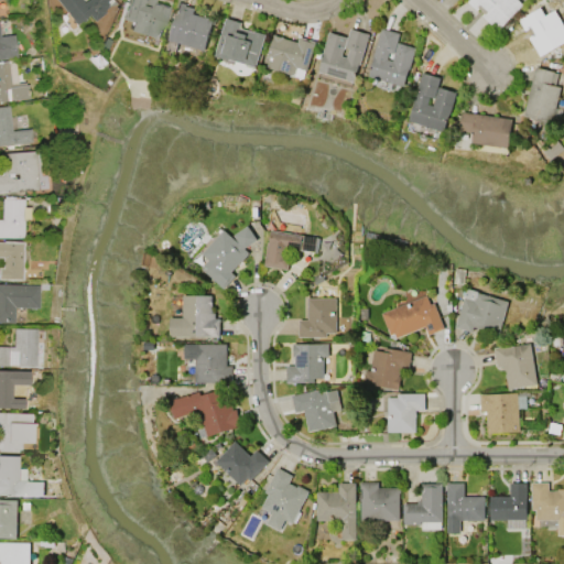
[(74,26),(52,0),(109,0),(88,17),(88,15),(74,26)]
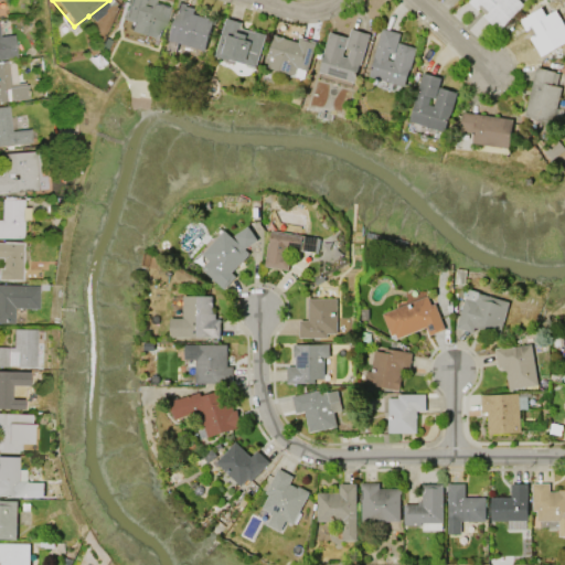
[(127,0),(144,0),(145,1),(145,0),(155,0),(155,3),(169,8),(159,40),(130,32),(132,23),(121,21),(127,0)]
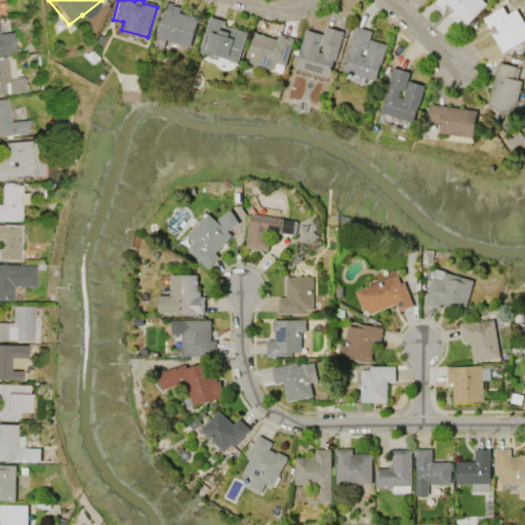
[(435,1),(435,0),(483,0),(487,3),(463,28),(448,13),(450,11),(446,7),(444,9),(435,1)]
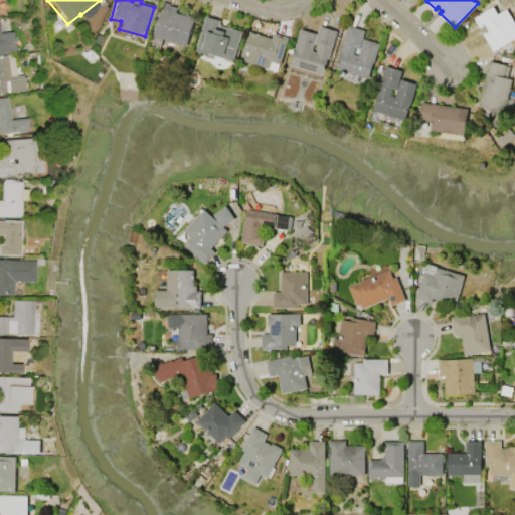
[(163,3),(178,7),(176,12),(194,18),(186,46),(153,36),(163,3)]
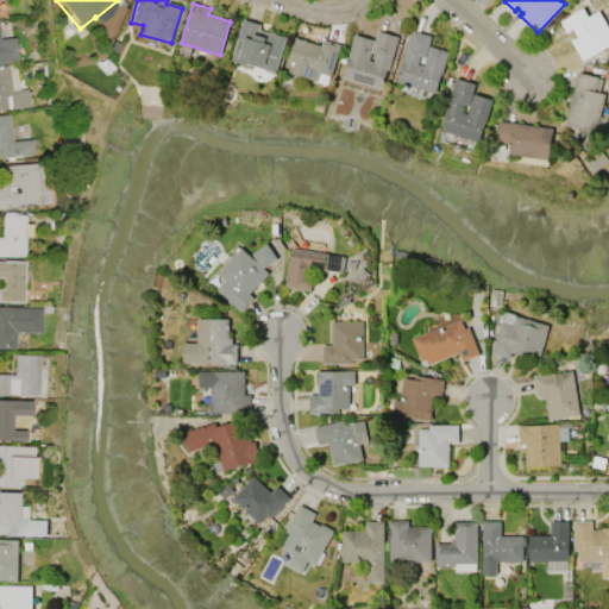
[(583,61),(571,41),(576,38),(571,31),(567,33),(560,22),(584,8),(589,17),(600,11),(608,27),(608,54),(608,55),(604,49),(583,61)]
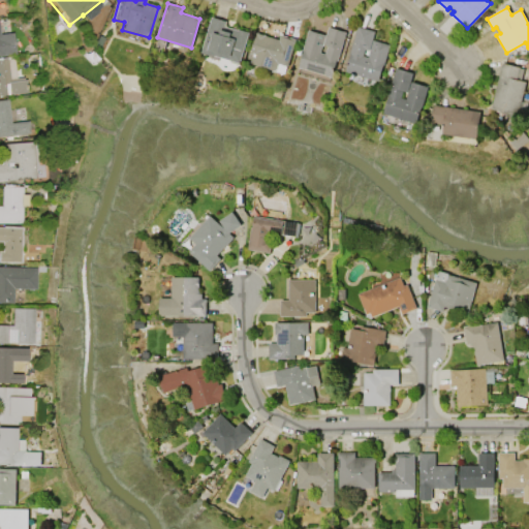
[(248,31),(240,63),(215,56),(215,57),(200,53),(212,17),(226,21),(224,26),(238,30),(239,29),(248,31)]
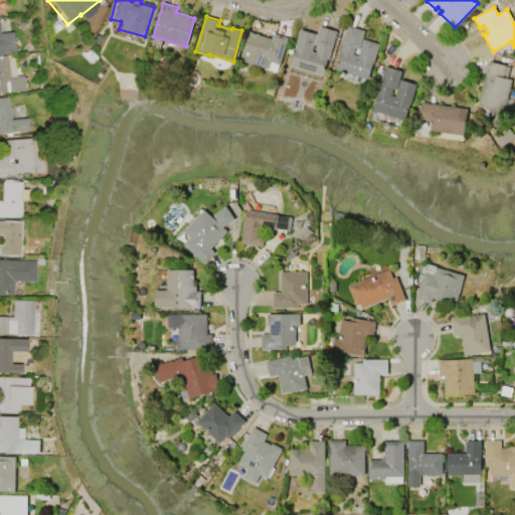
[(348,25),(365,30),(362,39),(379,43),(374,63),(372,63),(368,78),(336,69),(348,25)]
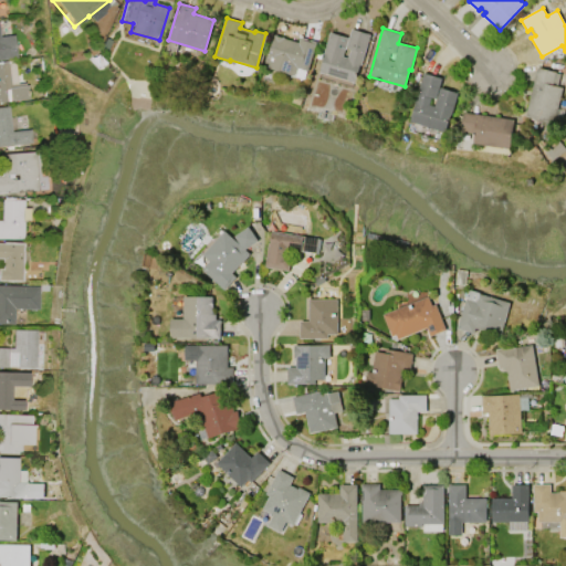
[(354,82),(318,72),(324,53),(323,53),(329,32),(348,38),(350,29),(369,34),(360,64),(359,64),(354,82)]
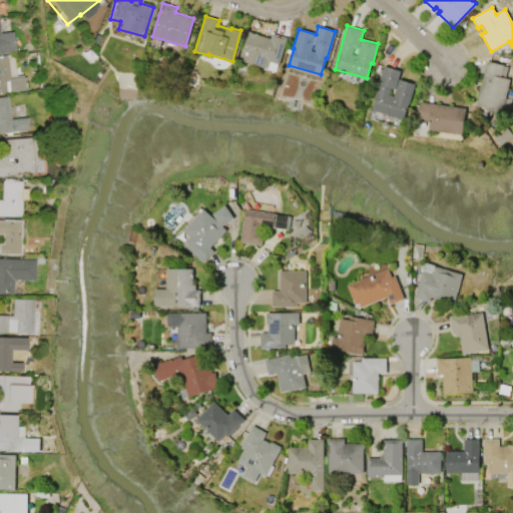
[(287,37),(280,64),(270,61),(268,68),(238,60),(241,51),(242,51),(248,31),(271,37),(272,33),(287,37)]
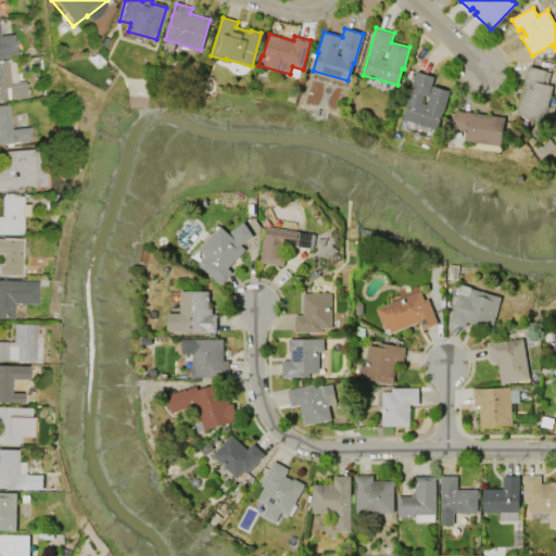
[(0,59),(0,35),(12,35),(14,58),(0,59)]
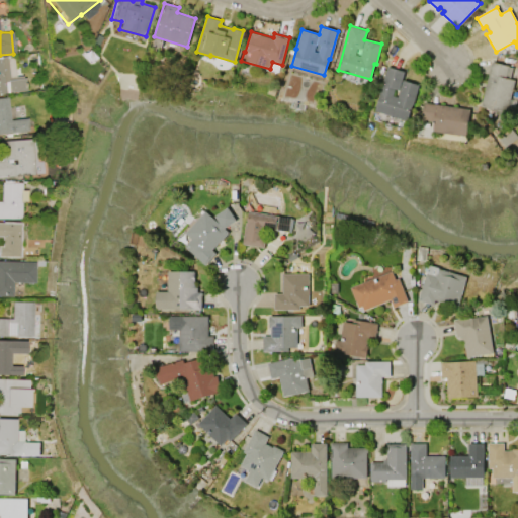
[(27,91),(9,93),(7,82),(5,83),(6,93),(0,93),(0,59),(1,59),(7,58),(9,78),(23,76),(23,79),(25,78),(27,91)]
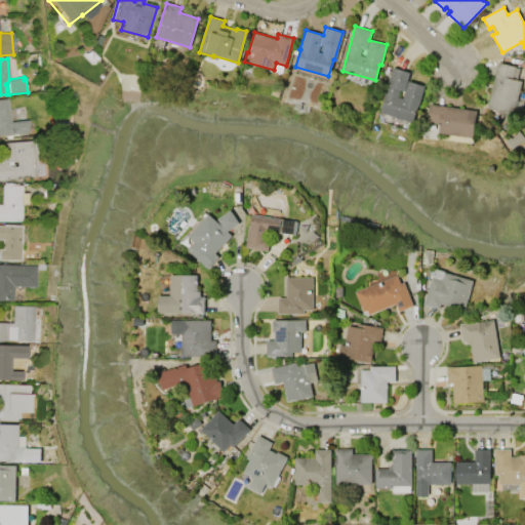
[(487,108),(498,62),(516,67),(513,79),(522,81),(514,115),(487,108)]
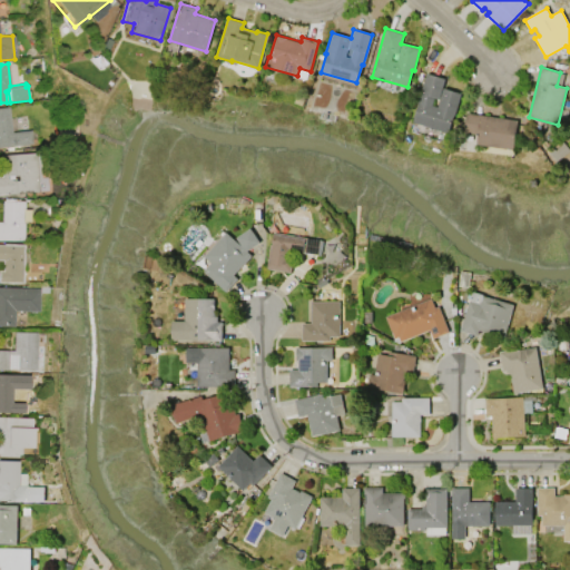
[(426,72),(445,79),(443,87),(462,92),(455,115),(453,114),(448,133),(413,121),(419,102),(418,102),(426,72)]
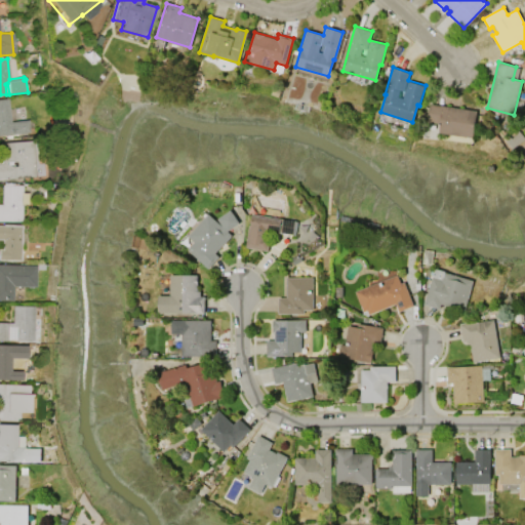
[(0,135),(0,101),(8,99),(10,116),(26,114),(27,121),(29,121),(30,132),(21,134),(21,135),(12,136),(12,134),(0,135)]
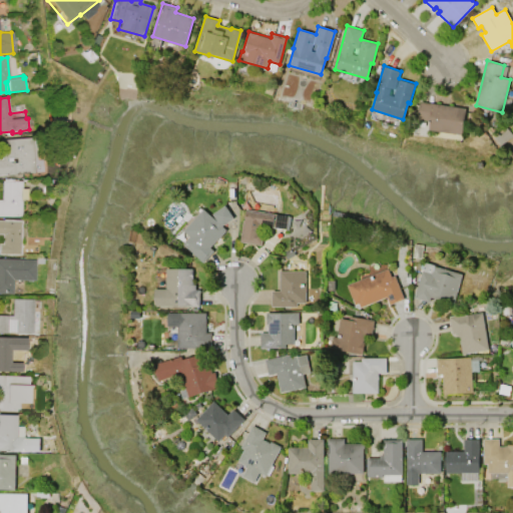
[(421,101),(465,108),(462,134),(428,129),(429,120),(418,119),(421,101)]
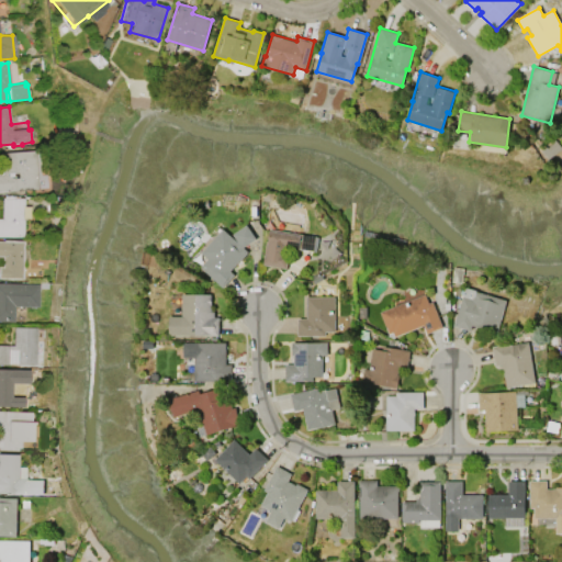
[(36,150),(40,190),(0,192),(0,175),(2,175),(1,154),(36,150)]
